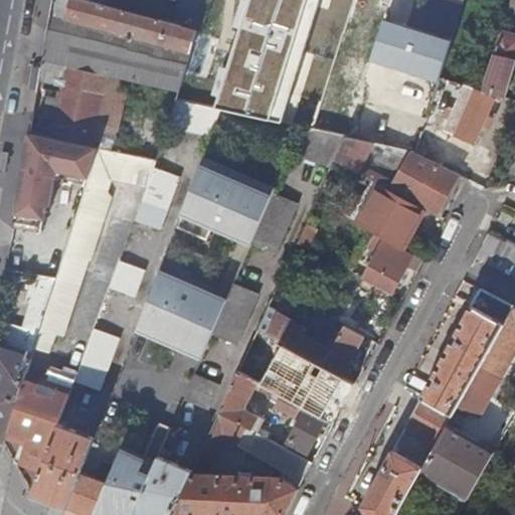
[(86,0),(54,0),(44,61),(68,66),(109,75),(129,80),(180,92),(186,74),(199,31),(160,20),(112,7),(86,0)]
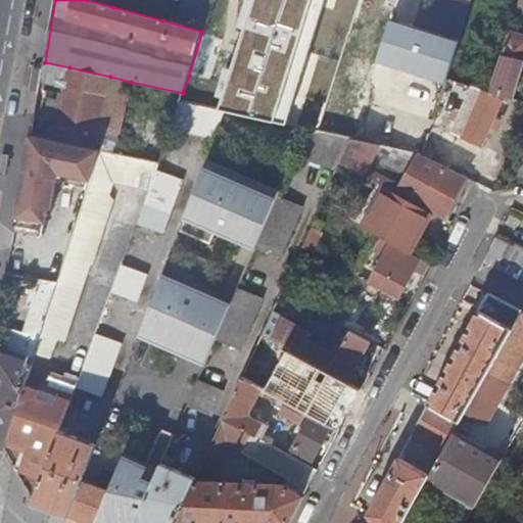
[(114,0),(113,7),(162,20),(169,0),(114,0)]
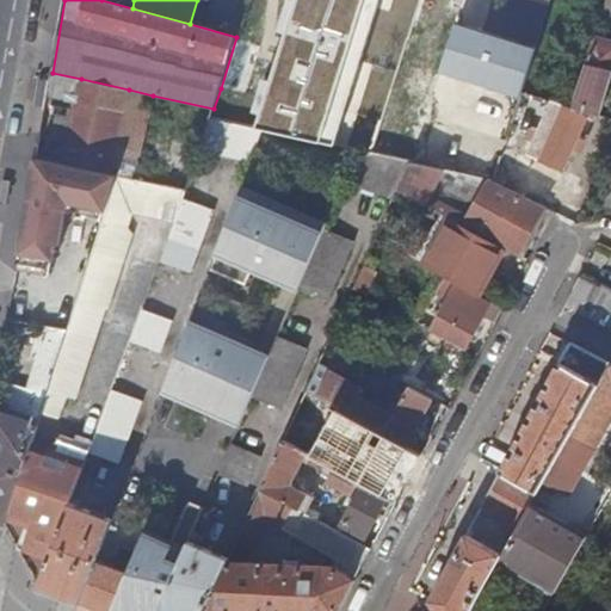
[(296,0),(258,128),(265,129),(337,146),(383,0),(296,0)]
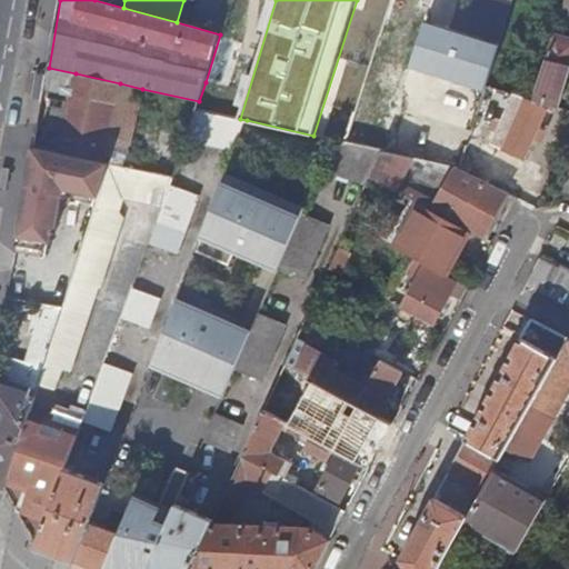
[(568,0),(566,0),(556,31),(568,35),(568,10),(568,11),(568,10),(568,0)]
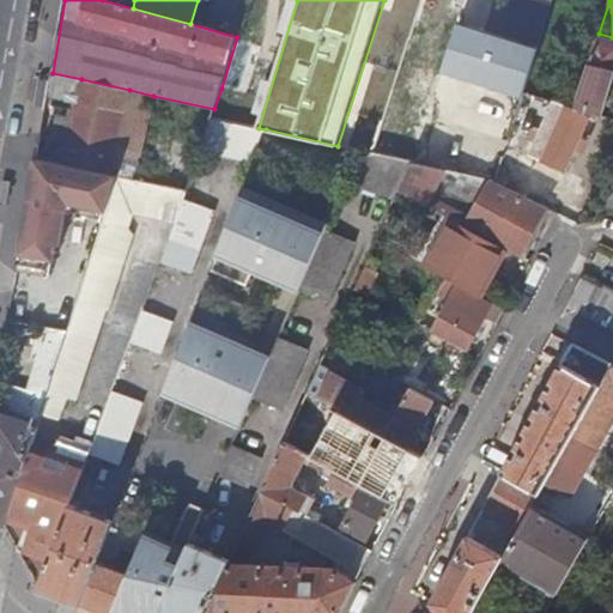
[(540,42),(460,17),(441,73),(522,99),(525,92),(540,42)]
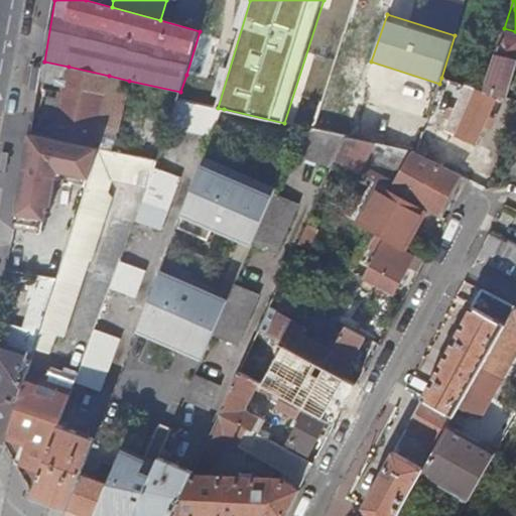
[(484,91),(506,98),(515,67),(515,32),(504,29),(484,91)]
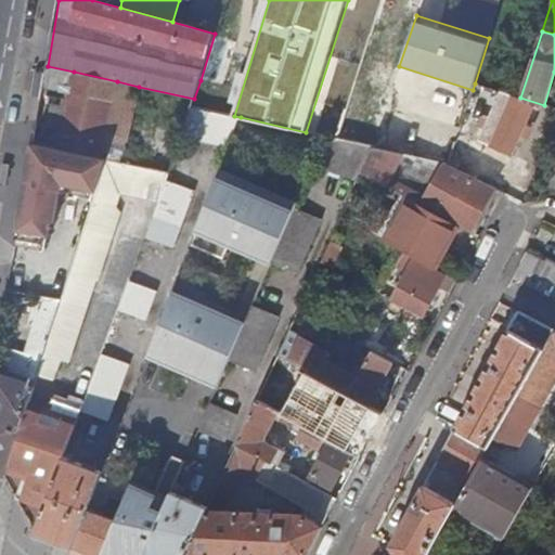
[(74,72),(48,66),(34,143),(43,145),(57,149),(74,72)]
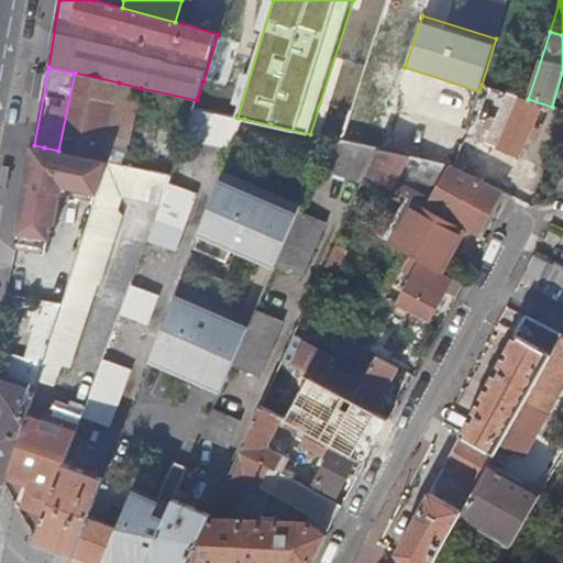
[(119,83),(75,73),(58,151),(100,161),(119,83)]
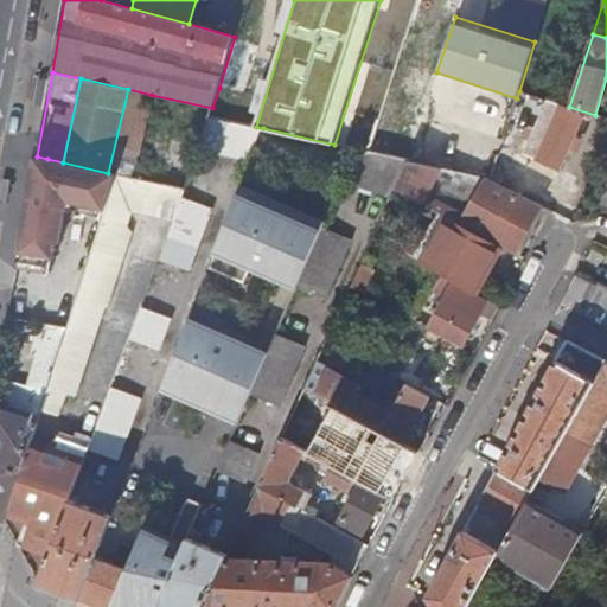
[(152,95),(128,89),(108,173),(117,174),(133,178),(152,95)]
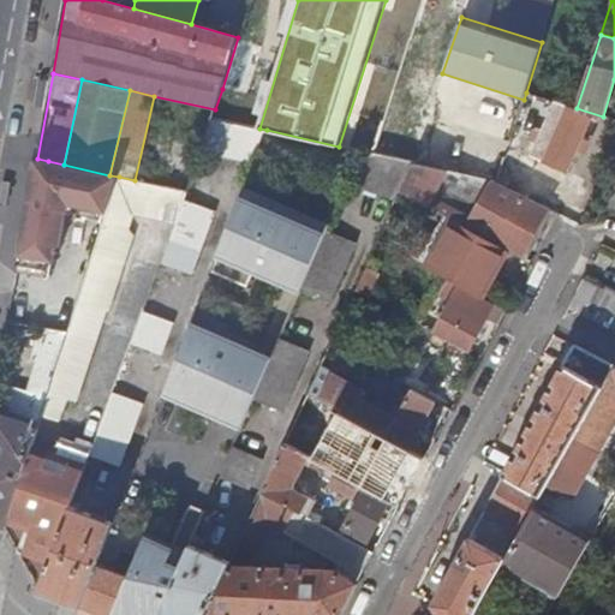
[(535,141),(548,107),(526,99),(513,132),(535,141)]
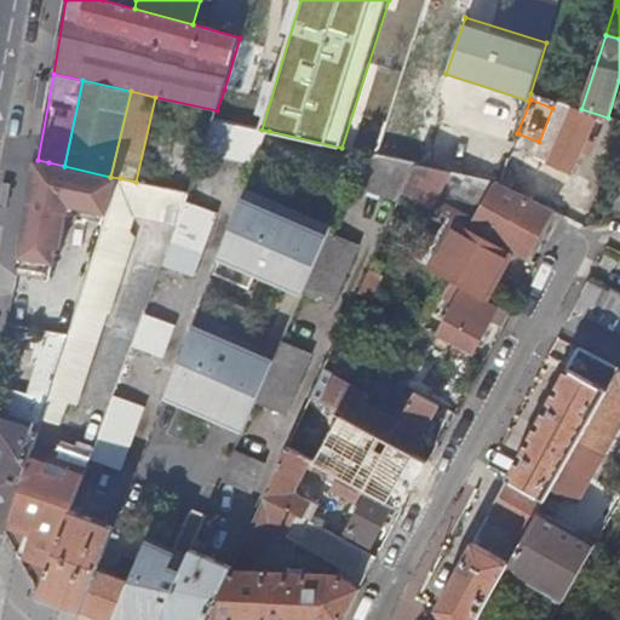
[(595,118),(574,107),(560,102),(538,156),(573,171),(595,118)]
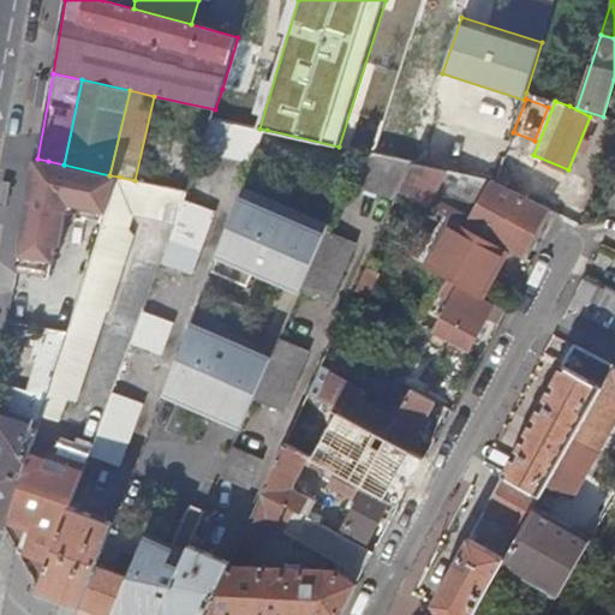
[(255,162),(267,130),(260,129),(213,119),(203,150),(255,162)]
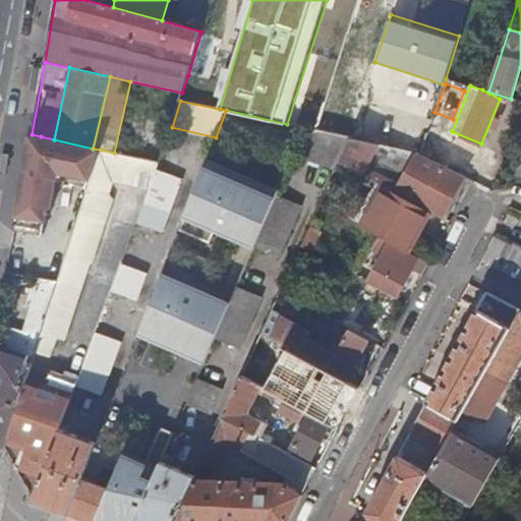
[(336,171),(340,162),(351,138),(316,130),(307,128),(295,156),(336,171)]
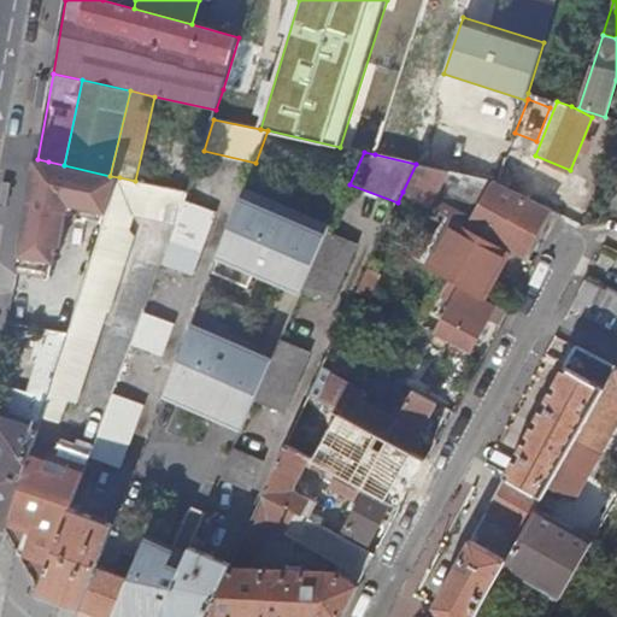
[(109,212),(119,177),(110,176),(64,165),(48,162),(37,159),(24,239),(64,246),(71,205),(109,212)]
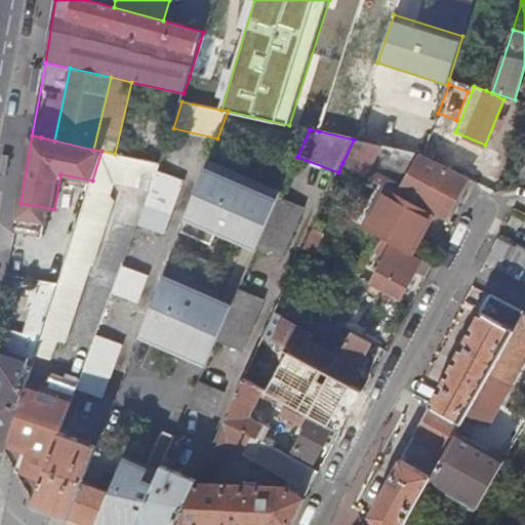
[(446,219),(468,177),(426,155),(390,147),(355,139),(354,139),(342,163),(392,190),(437,214),(446,219)]
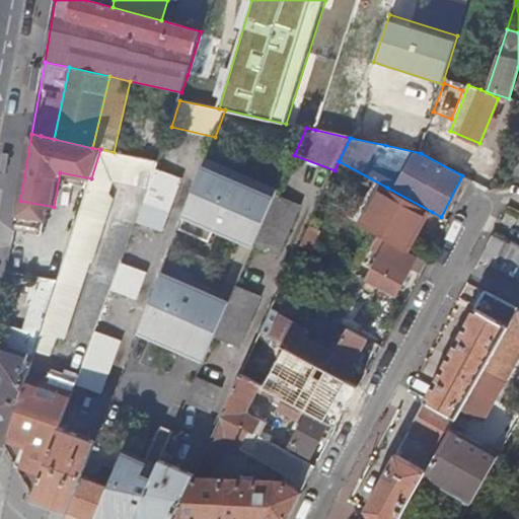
[(518,138),(508,172),(518,177),(518,138)]
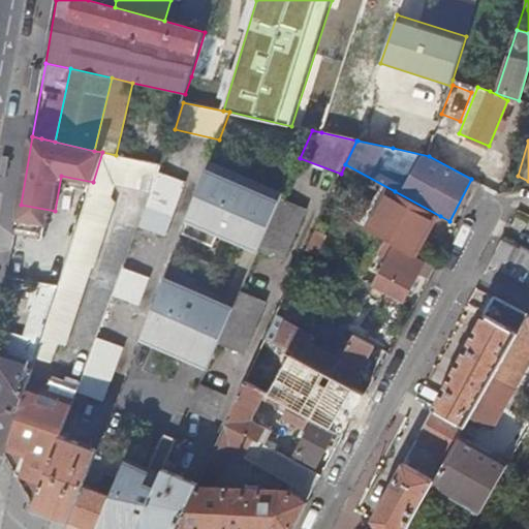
[(93,182),(59,286),(41,342),(37,358),(52,362),(59,341),(67,344),(93,266),(96,267),(117,201),(112,195),(117,182),(154,190),(161,170),(163,166),(116,155),(102,152),(93,182)]
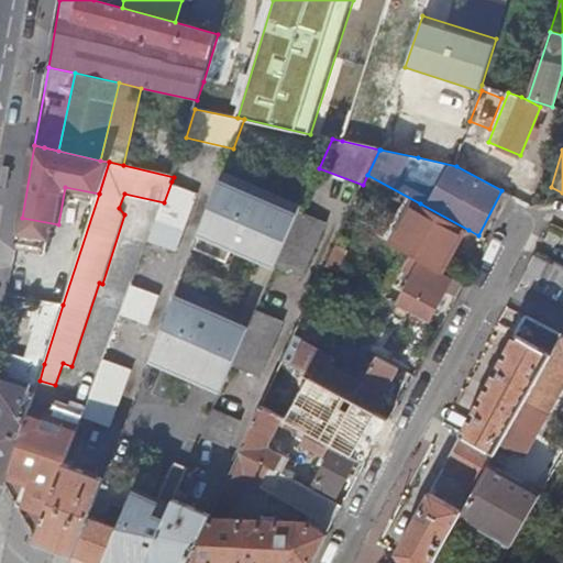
[(266,261),(291,201),(223,173),(195,247),(229,262),(235,247),(266,261)]
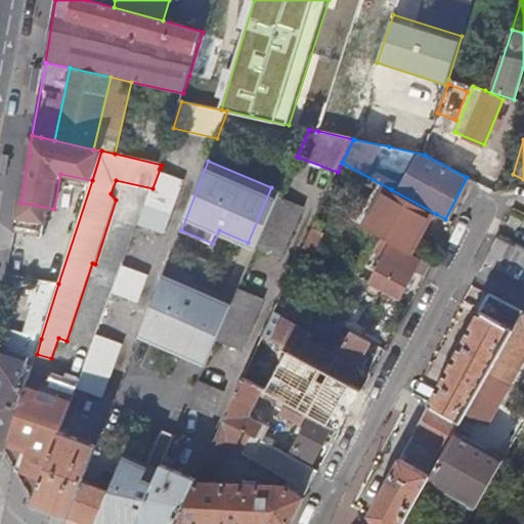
[(185,178),(160,169),(153,188),(140,222),(165,232),(185,178)]
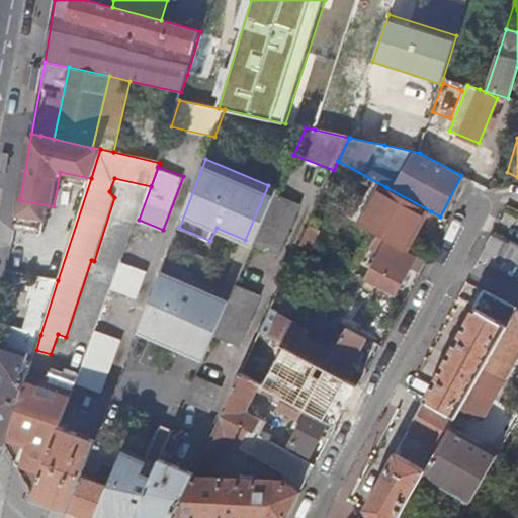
[(255,244),(276,194),(278,189),(268,185),(245,240),(255,244)]
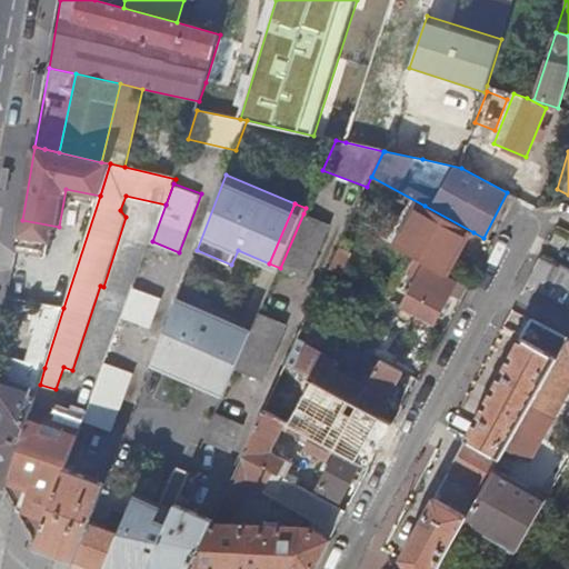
[(473,232),(425,206),(401,249),(418,258),(450,276),(459,258),(451,255),(456,248),(462,251),(473,232)]
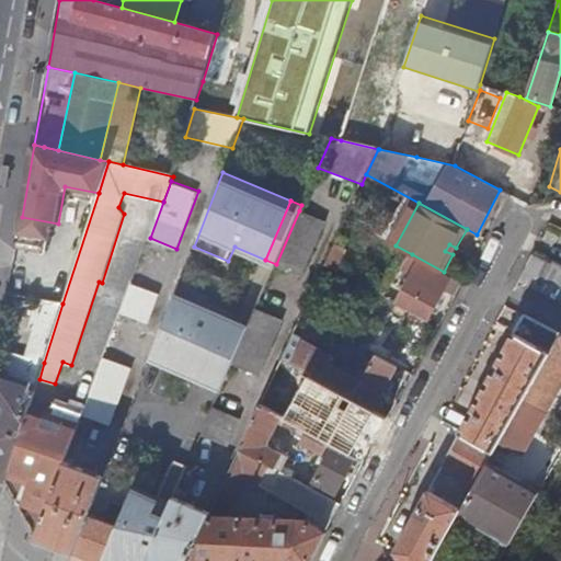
[(355,206),(348,219),(367,227),(373,214),(355,206)]
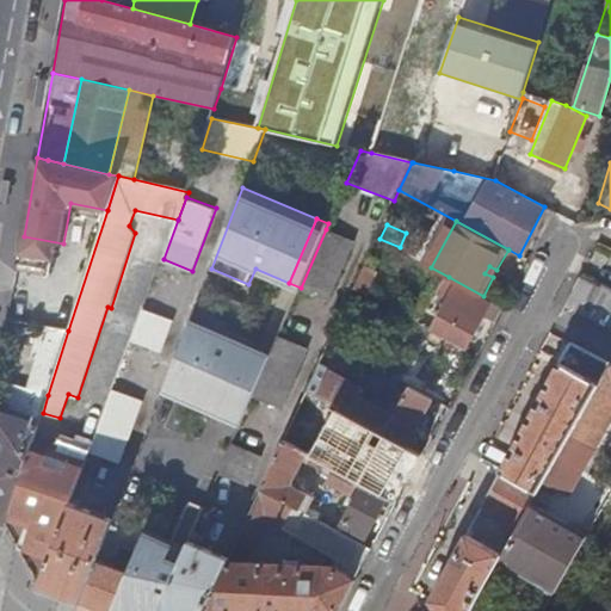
[(355,241),(326,229),(301,288),(301,290),(328,302),(355,241)]
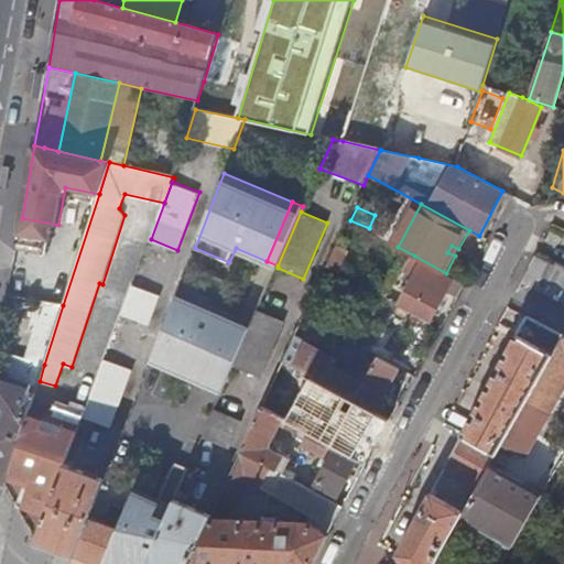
[(58,225),(22,218),(18,243),(54,250),(58,225)]
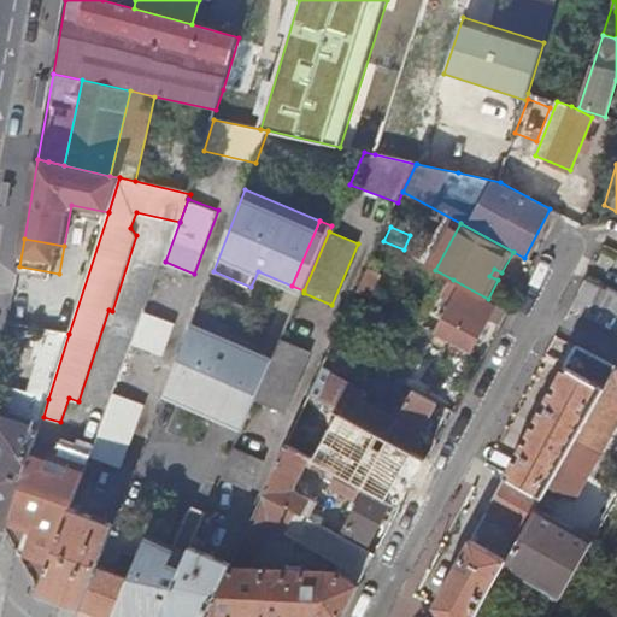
[(368,295),(395,248),(380,241),(358,291),(368,295)]
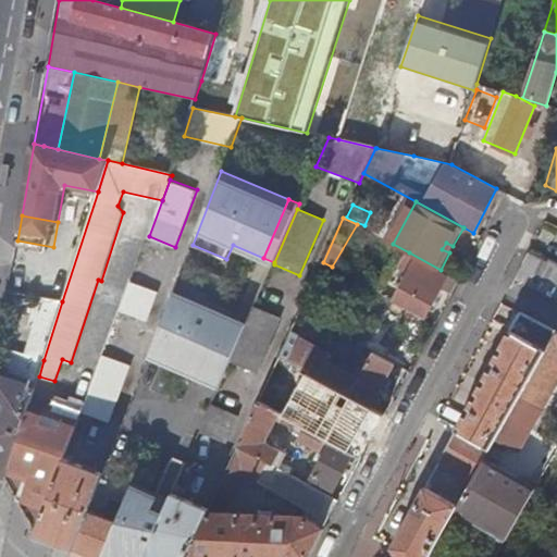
[(453,246),(446,243),(442,249),(449,252),(453,246)]
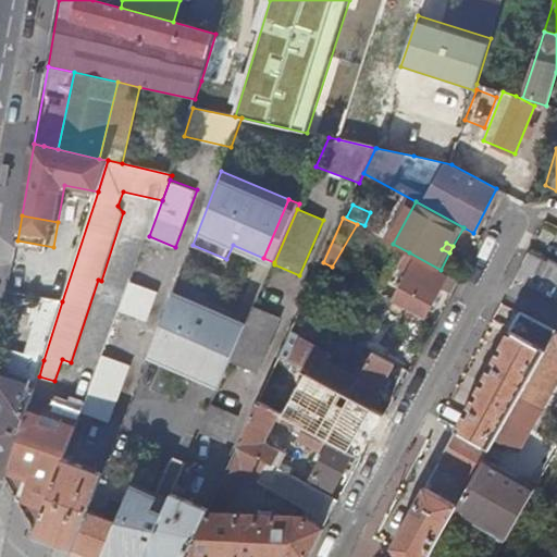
[(454,292),(460,281),(441,270),(409,252),(404,263),(411,268),(401,287),(405,289),(400,298),(395,295),(393,299),(425,318),(443,286),(454,292)]
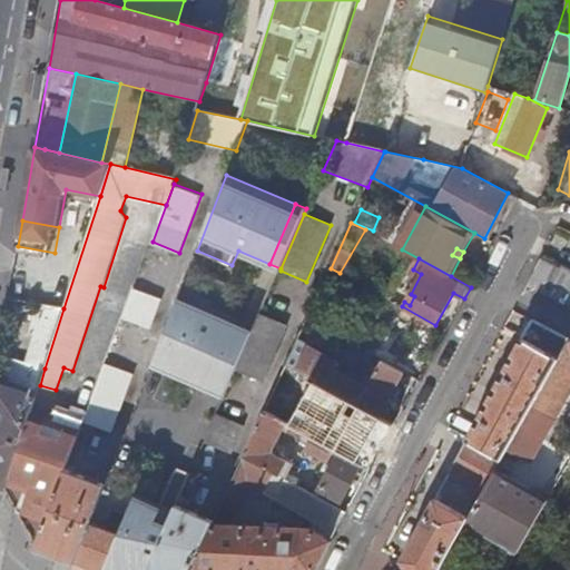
[(569,272),(542,259),(529,284),(569,303),(569,272)]
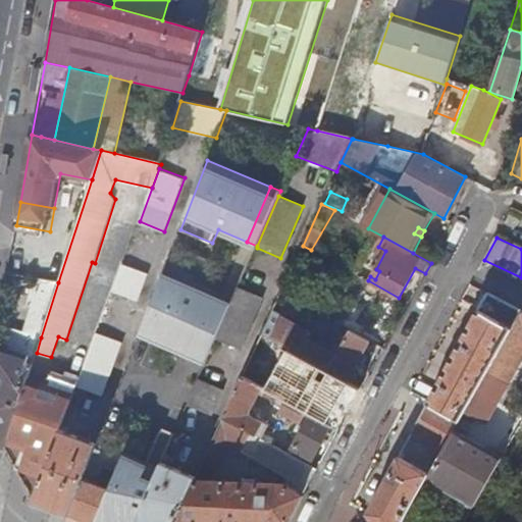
[(149,272),(123,263),(113,291),(139,300),(149,272)]
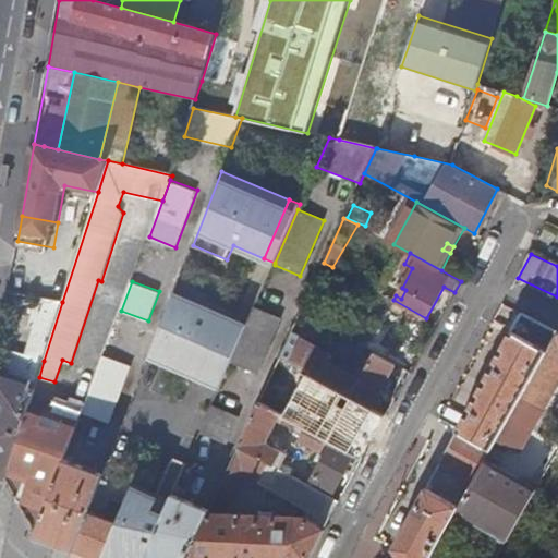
[(383,283),(377,292),(389,299),(395,289),(383,283)]
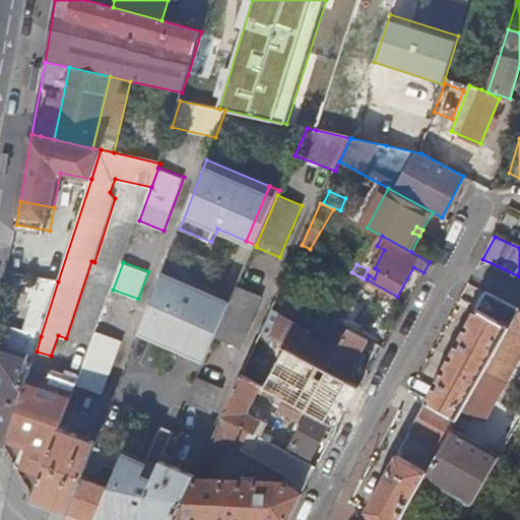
[(351,280),(336,310),(332,318),(350,328),(365,336),(388,293),(343,267),(339,274),(351,280)]
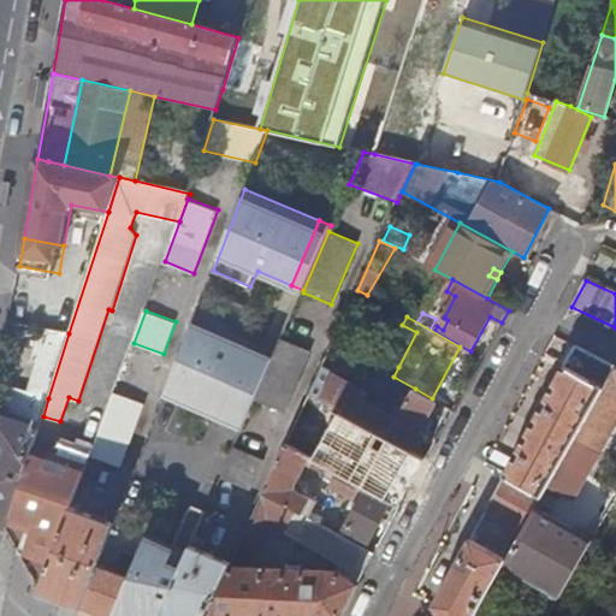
[(232,420),(261,353),(226,337),(224,343),(215,339),(218,333),(193,323),(166,392),(232,420)]
